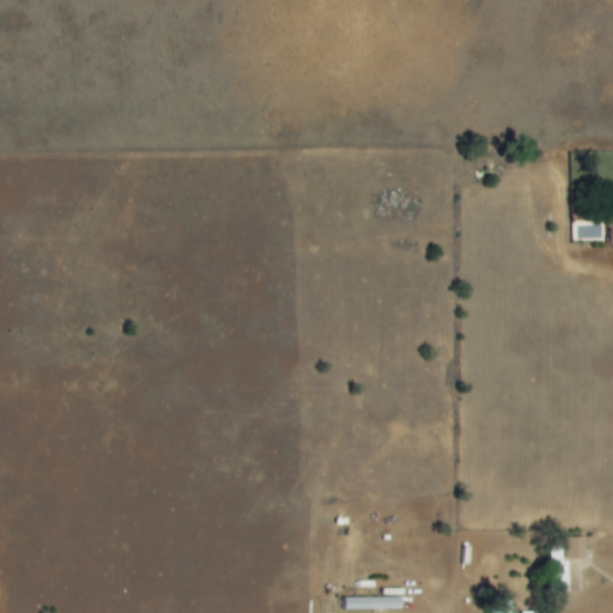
[(612,244),(612,186),(602,187),(602,244),(612,244)]
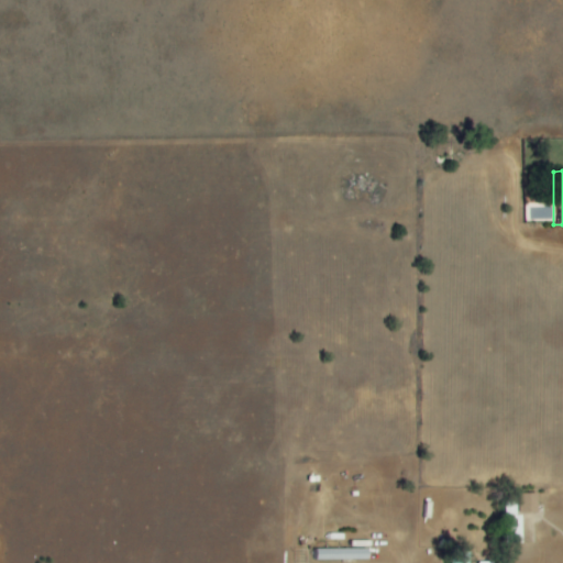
[(525,514),(539,512),(539,493),(523,494),(525,514)]
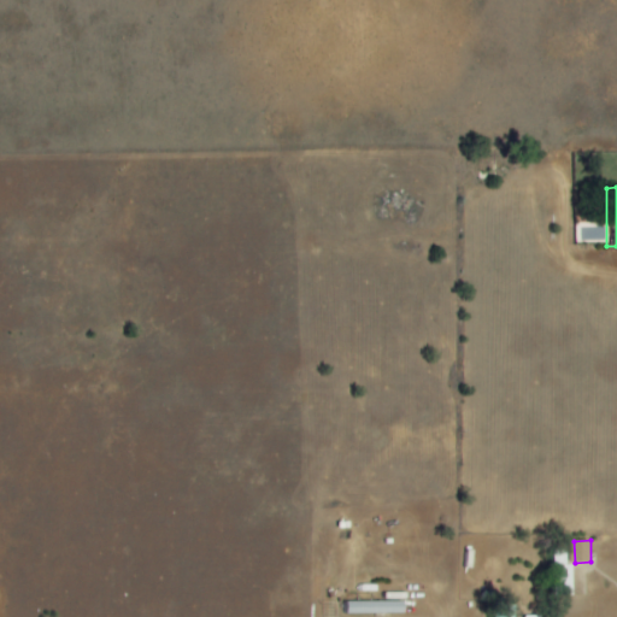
[(550,550),(551,595),(574,595),(574,564),(568,564),(568,550),(550,550)]
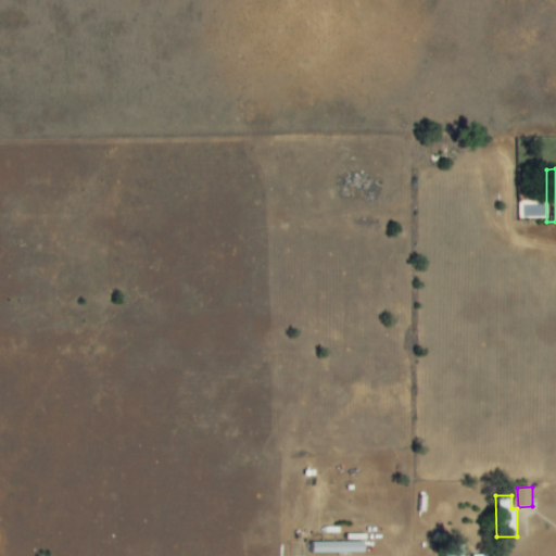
[(314,553),(354,553),(354,542),(314,543),(314,553)]
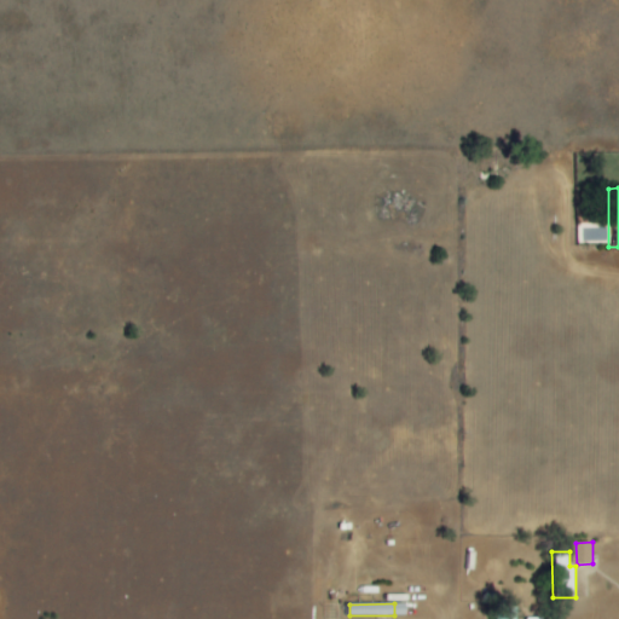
[(516,618),(518,607),(498,606),(497,618),(516,618)]
